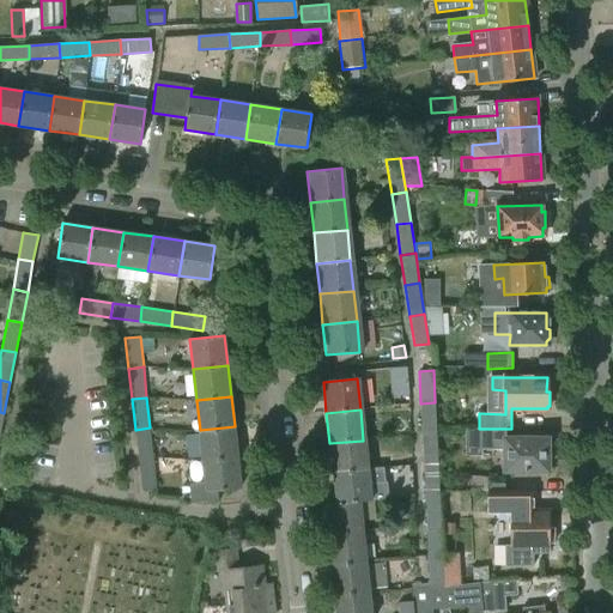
[(200,430),(202,461),(237,457),(235,426),(200,430)]
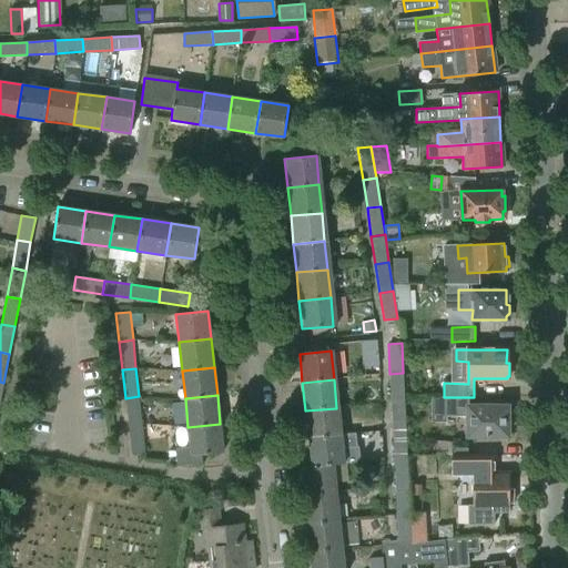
[(125,398),(129,426),(142,425),(139,396),(125,398)]
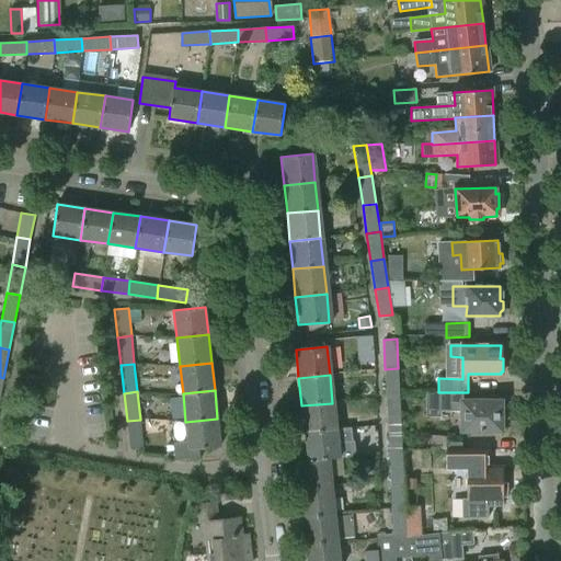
[(464,393),(442,393),(442,413),(460,413),(460,401),(464,402),(464,393)]
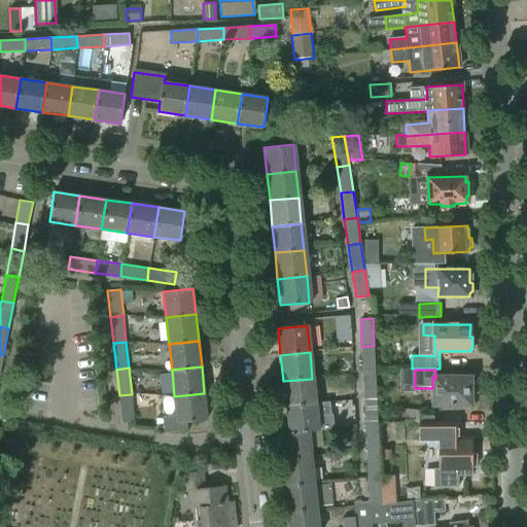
[(363,397),(377,397),(376,373),(362,374),(363,397)]
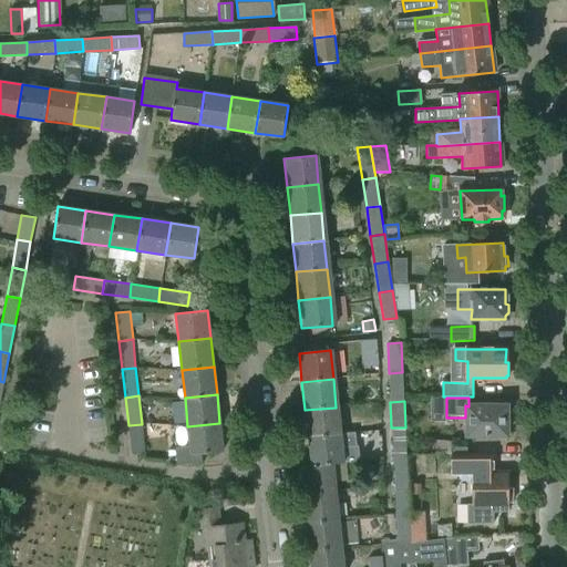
[(508,421),(505,419),(505,406),(468,406),(465,405),(465,418),(465,434),(505,434),(505,432),(507,430),(508,421)]
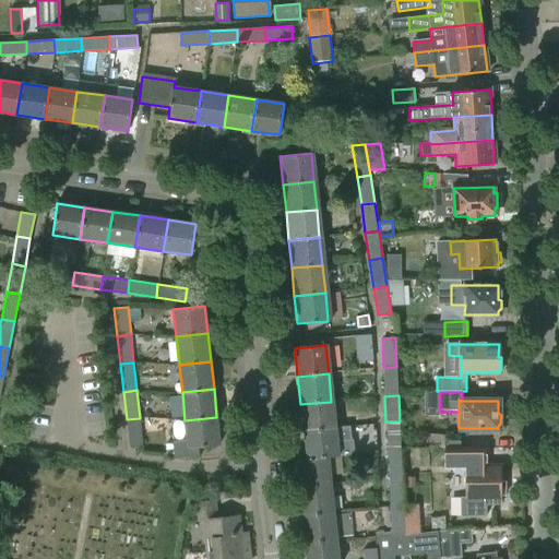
[(300,404),(302,430),(333,427),(331,402),(300,404)]
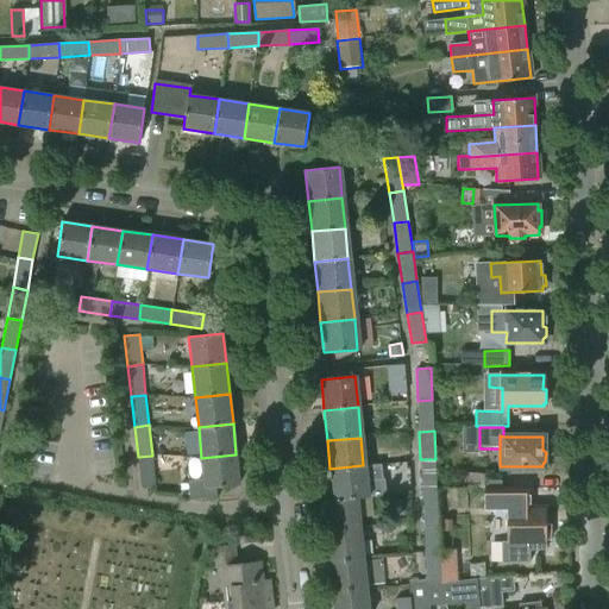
[(236,454),(201,458),(203,478),(187,481),(190,500),(205,498),(205,501),(218,500),(215,488),(239,484),(236,454)]
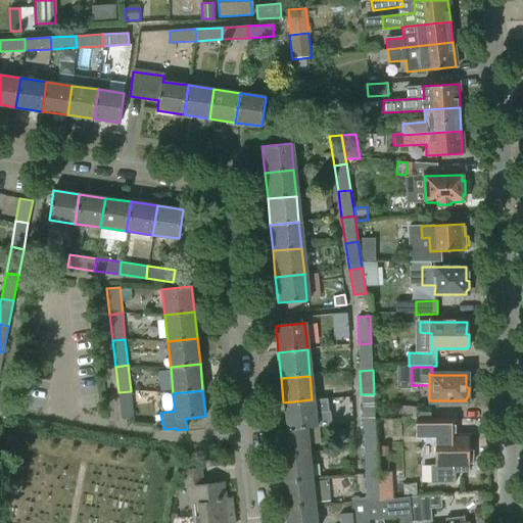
[(131,391),(119,392),(121,418),(133,417),(131,391)]
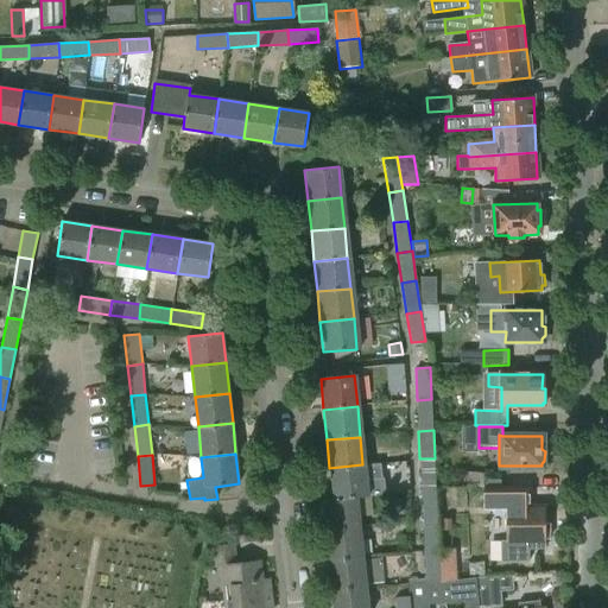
[(419,458),(420,488),(436,488),(435,458),(419,458)]
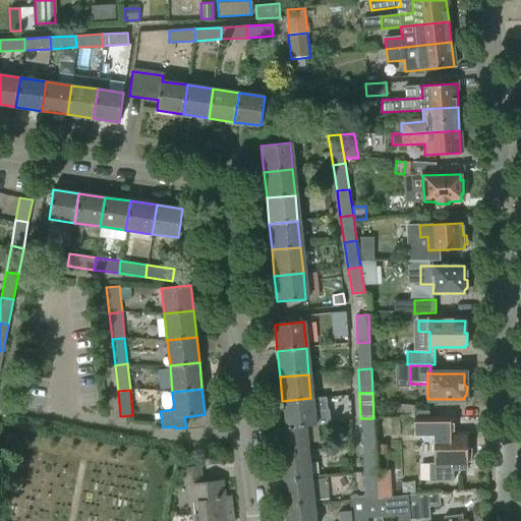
[(285,429),(304,427),(313,426),(310,398),(282,401),(285,429)]
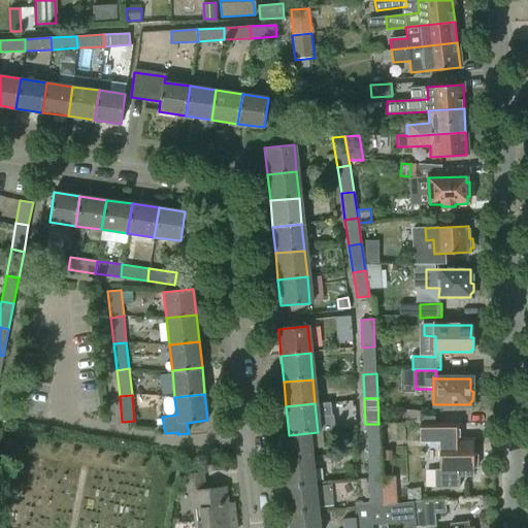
[(422,410),(421,422),(434,422),(434,410),(422,410)]
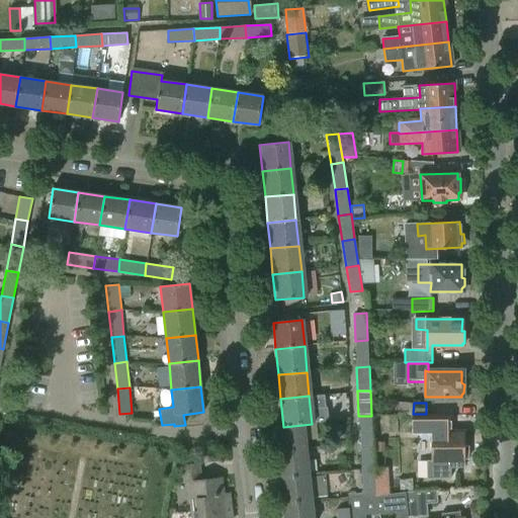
[(371,416),(358,416),(360,445),(373,444),(371,416)]
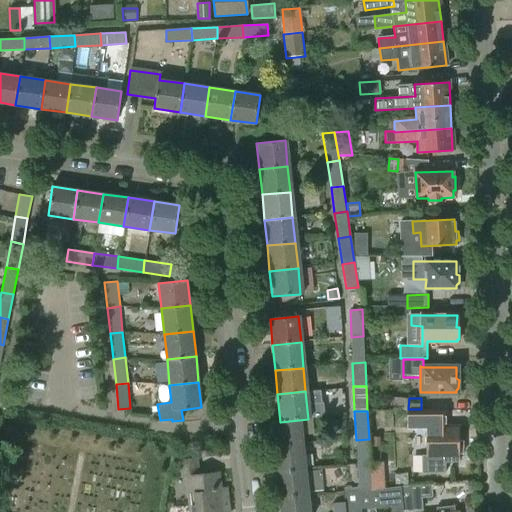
[(270,423),(272,448),(301,445),(299,420),(280,422),(270,423)]
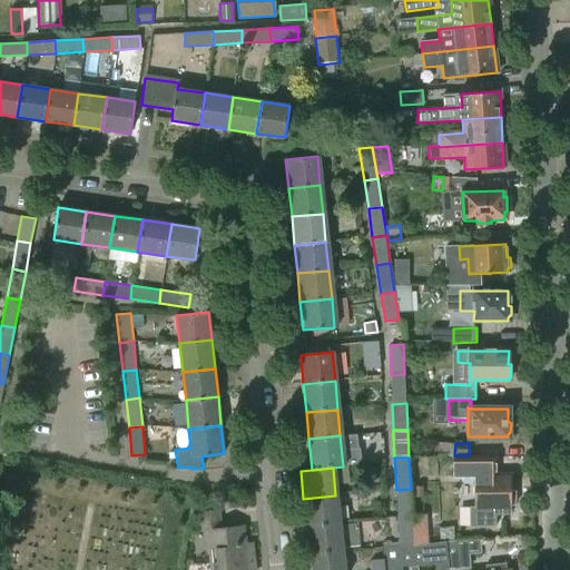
[(472,477),(472,509),(491,509),(491,514),(509,514),(509,475),(472,477)]
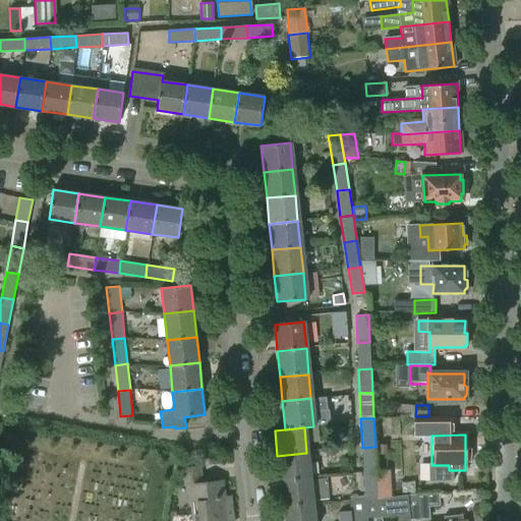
[(277,456),(279,482),(309,479),(306,453),(277,456)]
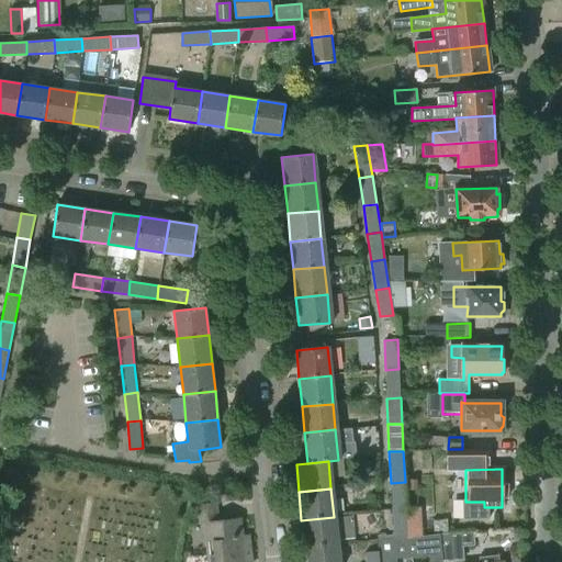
[(202,523),(206,557),(248,552),(246,537),(239,537),(237,518),(215,521),(213,502),(195,504),(198,523),(202,523)]
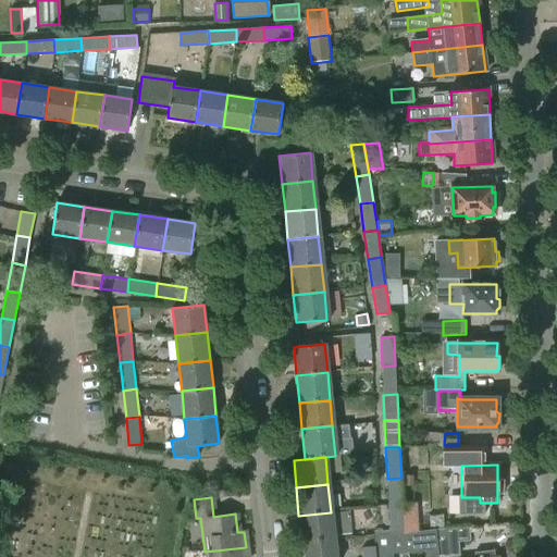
[(388,507),(390,531),(403,531),(404,530),(403,506),(388,507)]
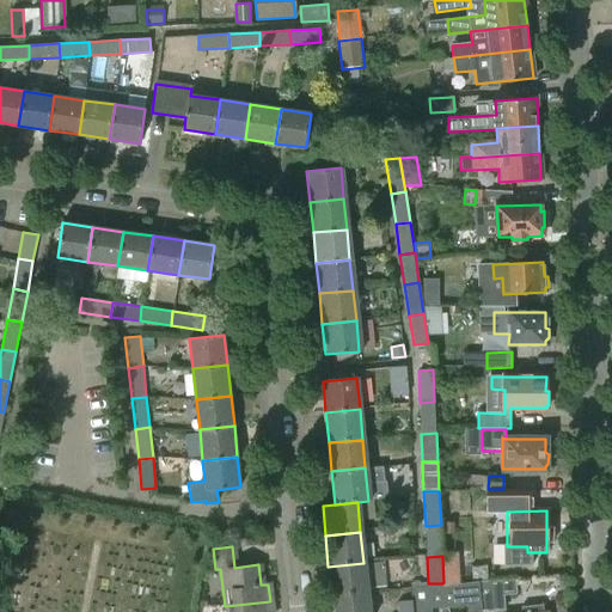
[(328,567),(331,598),(366,594),(363,563),(328,567)]
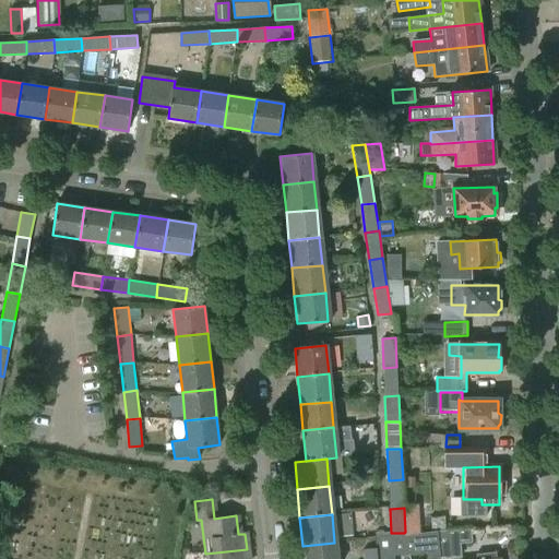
[(460,544),(472,543),(471,528),(438,532),(440,558),(444,558),(462,558),(460,544)]
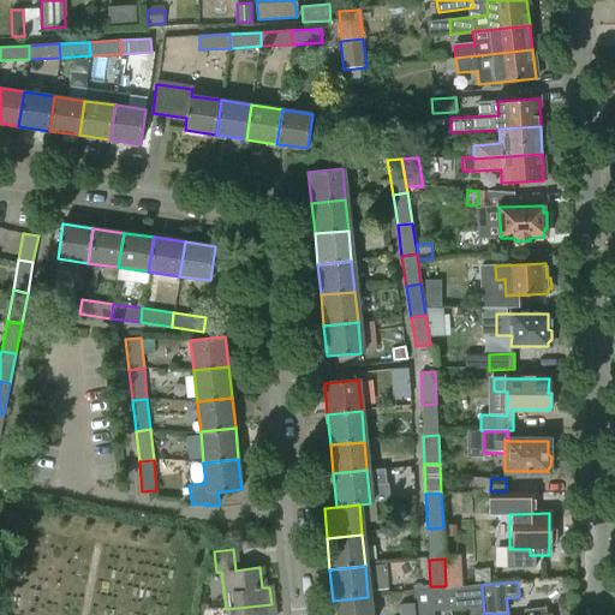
[(411,586),(413,603),(415,603),(415,614),(434,614),(434,611),(470,608),(470,614),(482,614),(484,614),(482,585),(446,590),(445,586),(430,586),(411,586)]
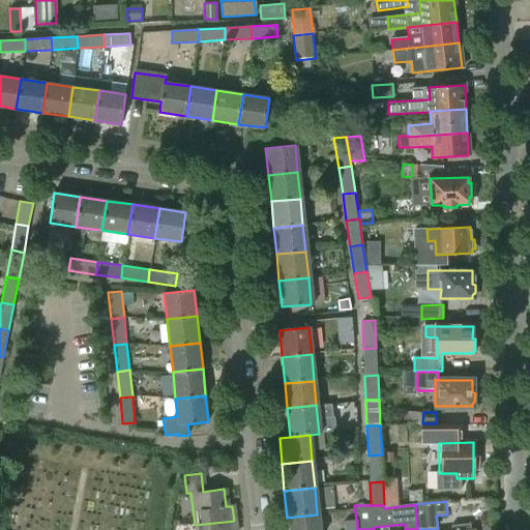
[(318,529),(317,514),(287,518),(288,529),(318,529)]
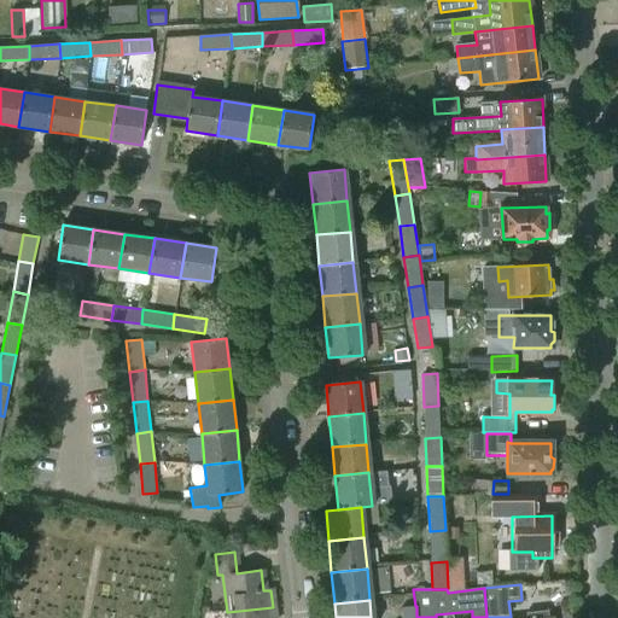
[(417,617),(417,606),(415,606),(402,608),(402,617),(417,617)]
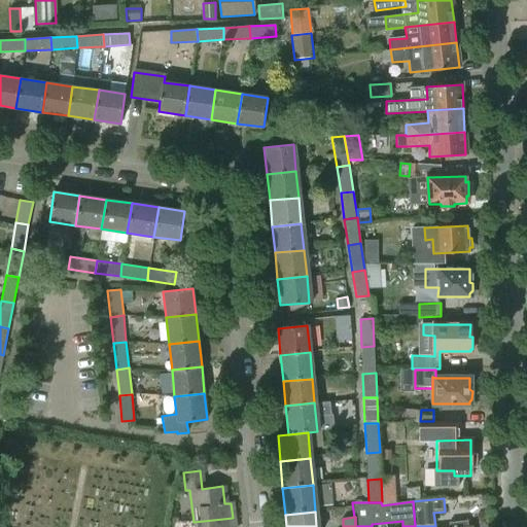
[(194,526),(234,526),(233,518),(194,522),(194,526)]
